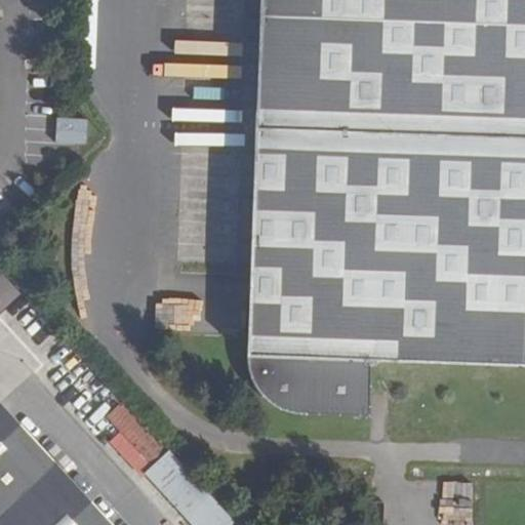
[(371,362),(524,367),(524,0),(258,0),(246,358),(247,363),(247,367),(250,378),(253,386),(257,392),(263,398),(271,405),(278,409),(285,412),(292,414),(299,415),(369,417),(371,362)]
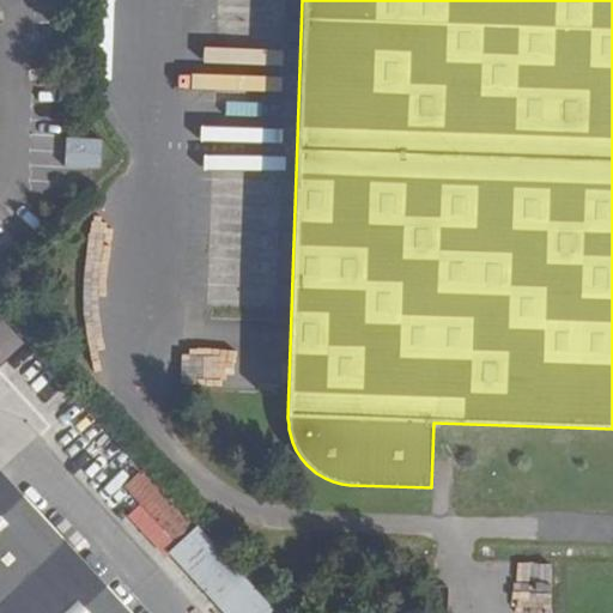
[(66,138),(65,168),(99,169),(101,140),(66,138)]
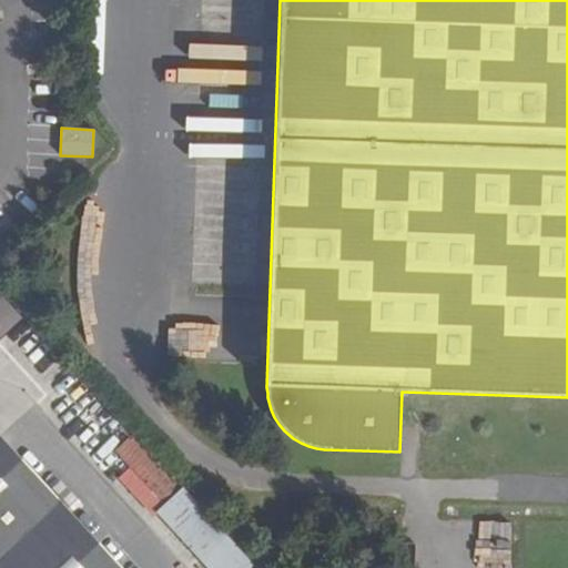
[(0,337),(21,320),(0,295),(0,337)]
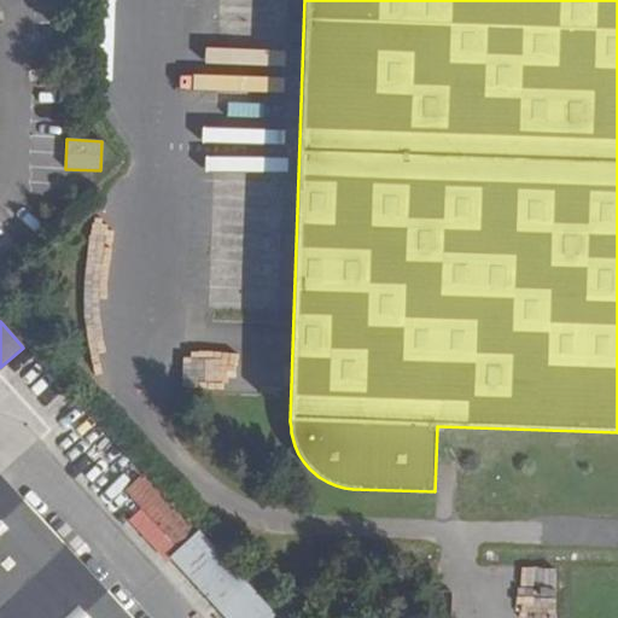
[(179,549),(199,531),(145,473),(126,491),(179,549)]
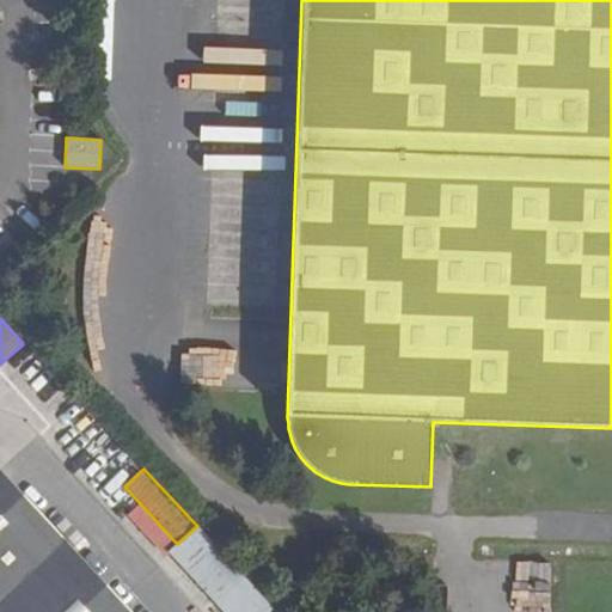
[(0,611),(129,611),(0,470),(0,611)]
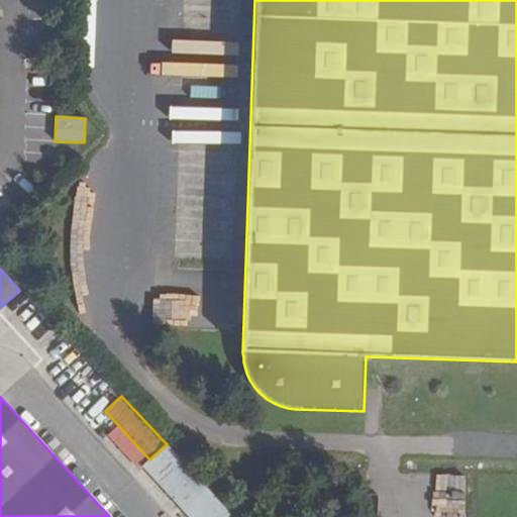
[(142,467),(189,516),(229,516),(231,515),(167,444),(149,459),(142,467)]
